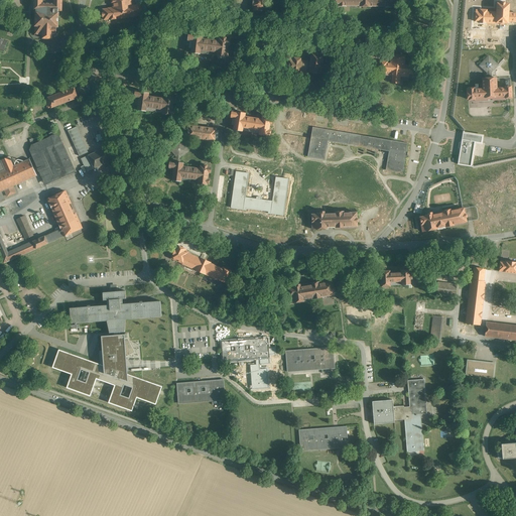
[(52,0),(53,4),(42,3),(42,0),(34,0),(34,10),(36,10),(36,12),(34,12),(34,26),(35,26),(35,35),(42,35),(42,39),(52,39),(52,35),(56,35),(57,26),(58,26),(59,13),(58,13),(58,10),(61,10),(61,0),(52,0)]
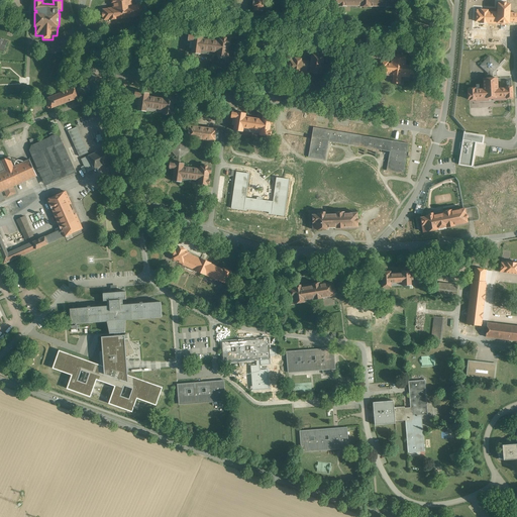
[(111,0),(112,1),(110,2),(111,4),(112,4),(112,8),(107,9),(103,10),(103,13),(102,13),(102,18),(104,17),(104,20),(109,19),(109,20),(117,19),(129,17),(129,18),(138,17),(138,16),(142,15),(141,5),(136,5),(136,6),(130,6),(129,0),(111,0)]
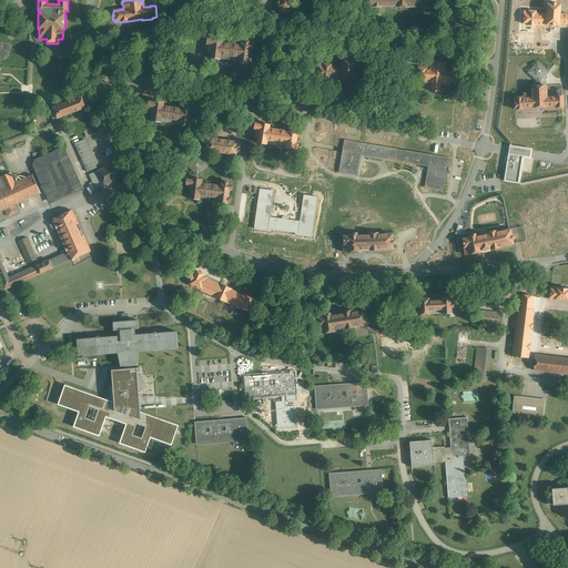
[(290,0),(279,0),(279,9),(279,12),(281,12),(285,12),(285,11),(287,11),(288,3),(290,3),(290,0)]
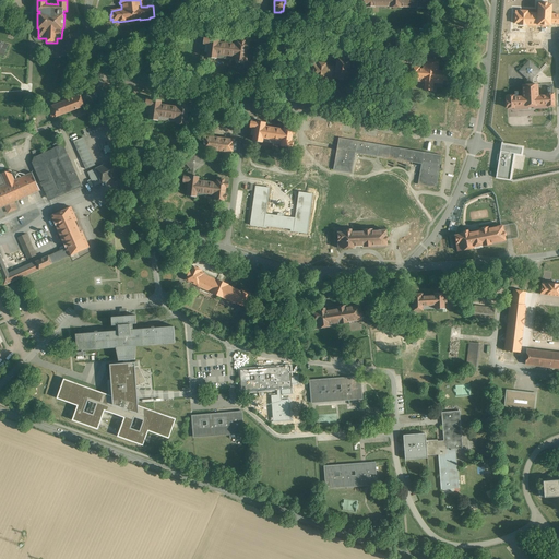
[(361,0),(361,7),(367,7),(367,8),(375,9),(375,7),(390,7),(390,9),(402,9),(402,7),(417,8),(416,9),(424,9),(424,8),(427,8),(427,3),(428,3),(427,0),(361,0)]
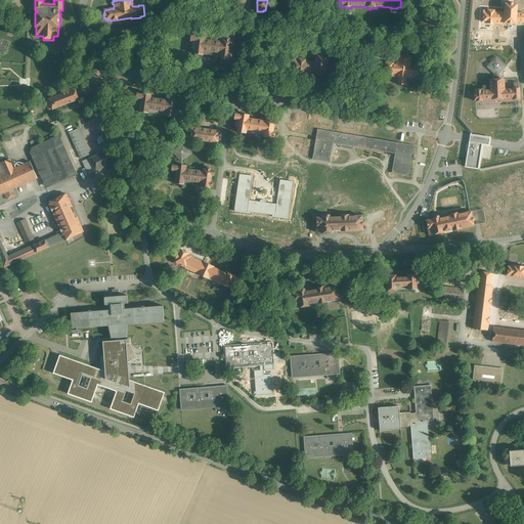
[(513,2),(510,1),(510,4),(506,3),(506,12),(495,11),(495,9),(490,9),(490,10),(485,10),(484,22),(488,22),(488,24),(496,24),(503,24),(503,23),(508,23),(508,24),(511,24),(511,23),(516,23),(516,20),(523,19),(523,12),(516,12),(517,4),(513,4),(513,2)]
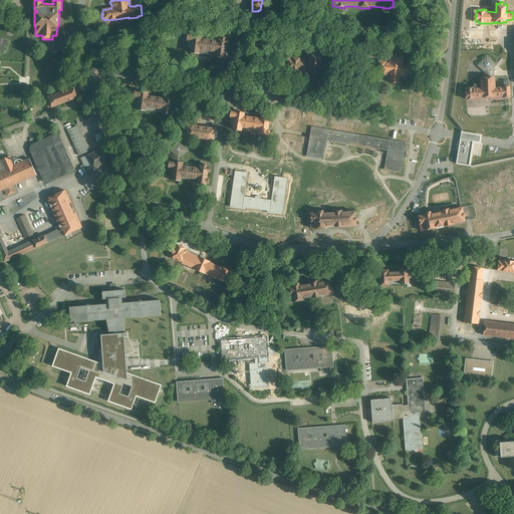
[(218,42),(201,39),(201,36),(193,35),(193,36),(188,35),(187,41),(190,41),(189,49),(191,49),(190,53),(198,55),(199,53),(216,56),(216,57),(224,58),(224,57),(226,57),(227,52),(225,52),(226,45),(228,46),(228,41),(225,40),(225,38),(221,38),(221,40),(218,39),(218,42)]
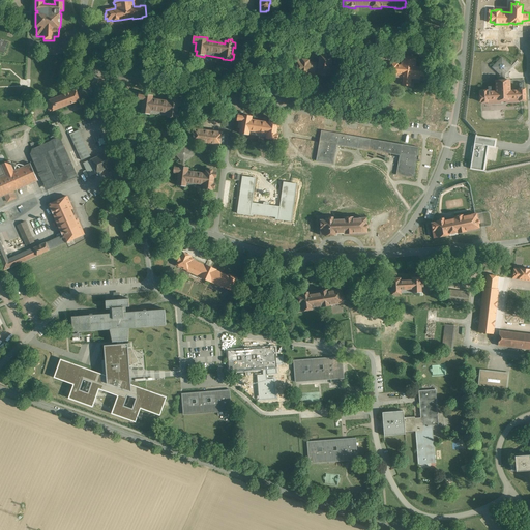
[(324,55),(320,55),(319,63),(310,61),(310,60),(303,59),(303,61),(298,60),(297,71),(300,72),(300,74),(307,75),(317,76),(317,75),(322,76),(321,77),(325,78),(325,76),(330,77),(329,78),(340,80),(341,65),(331,64),(332,56),(328,55),(328,53),(324,53),(324,55)]
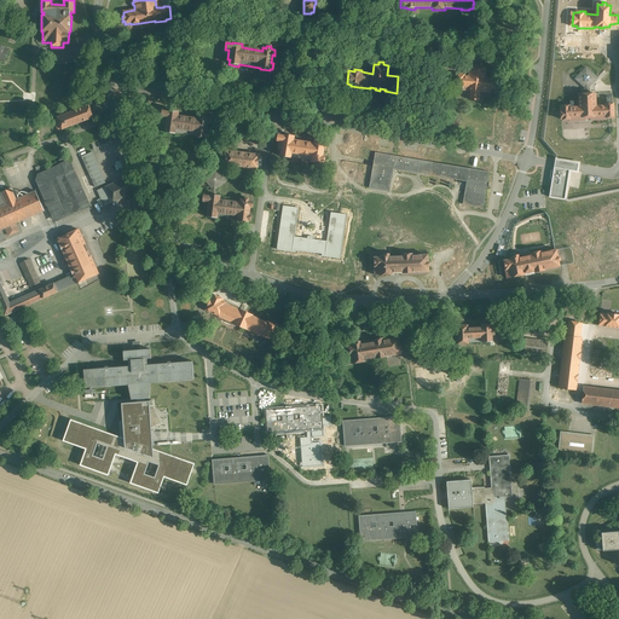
[(486,68),(470,65),(469,76),(464,75),(457,74),(456,88),(463,90),(463,86),(470,87),(469,98),(479,99),(480,91),(490,92),(490,88),(495,90),(496,80),(485,79),(486,68)]
